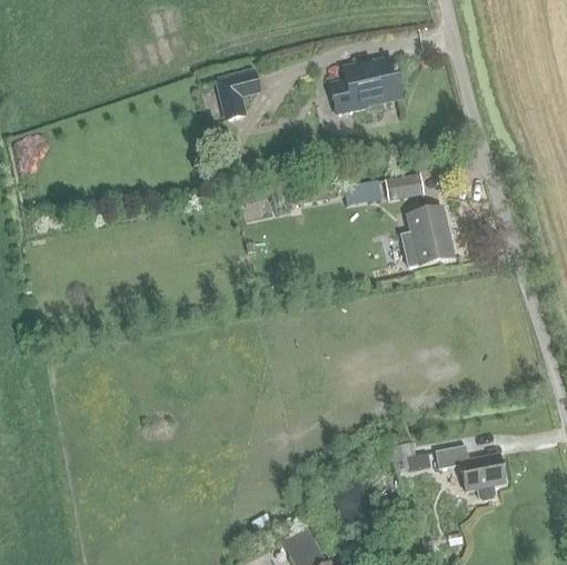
[(330,83),(337,114),(366,108),(365,103),(397,97),(393,75),(396,73),(393,60),(366,65),(366,61),(342,66),(346,81),(330,83)]
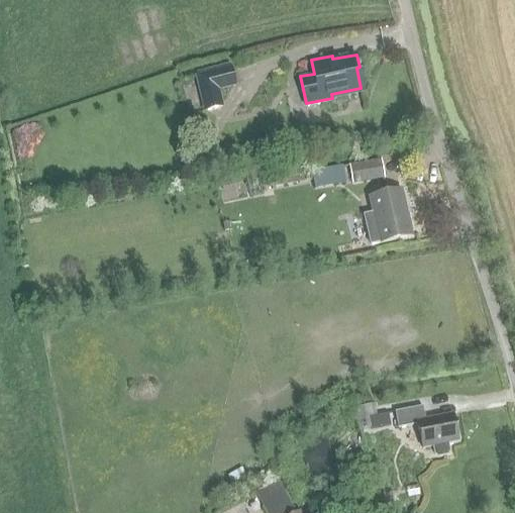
[(205,107),(222,103),(218,85),(235,81),(232,65),(198,73),(205,107)]
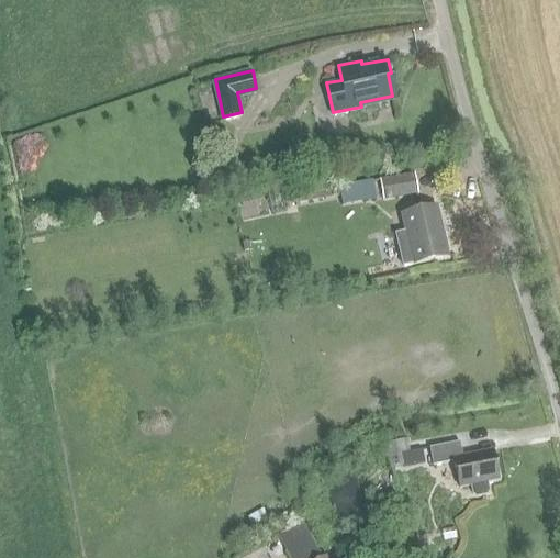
[(382,116),(401,115),(399,98),(381,100),(382,116)]
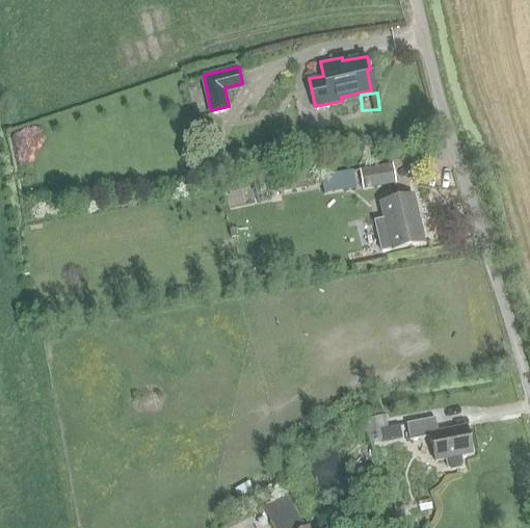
[(247,157),(245,146),(234,148),(236,159),(247,157)]
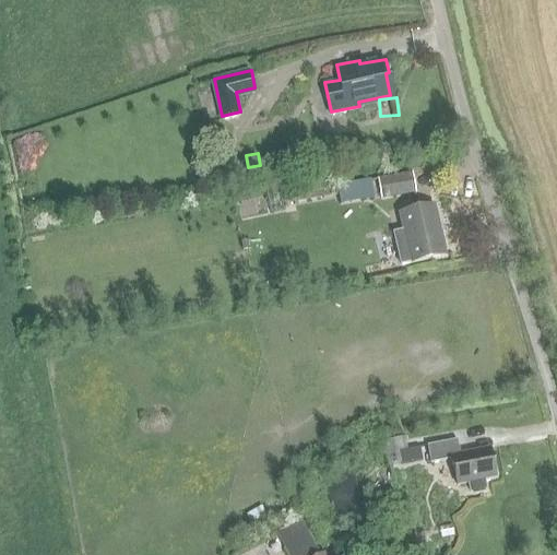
[(412,170),(379,177),(383,196),(416,189),(412,170)]
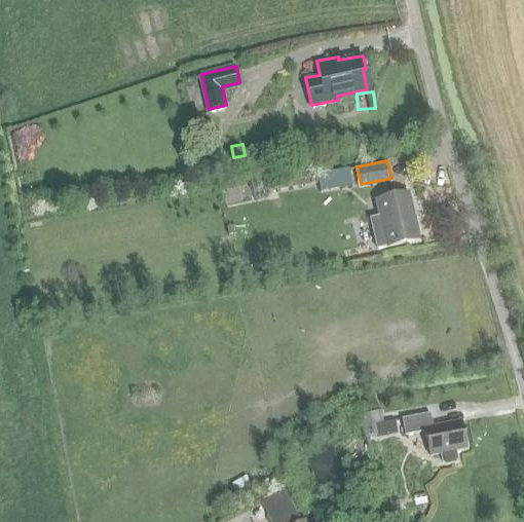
[(349,165),(337,168),(340,186),(352,184),(349,165)]
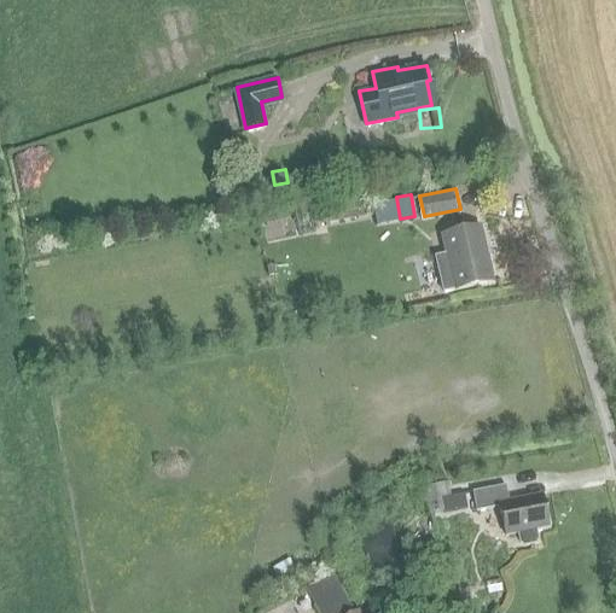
[(478,223),(442,233),(446,251),(439,252),(442,268),(449,266),(455,289),(492,279),(478,223)]
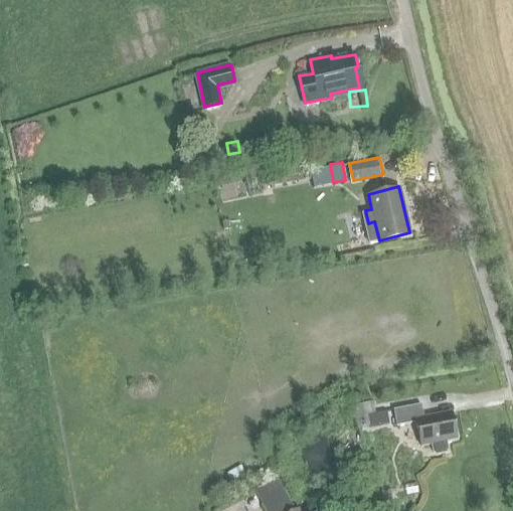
[(377,410),(375,398),(353,403),(358,428),(390,420),(387,408),(377,410)]
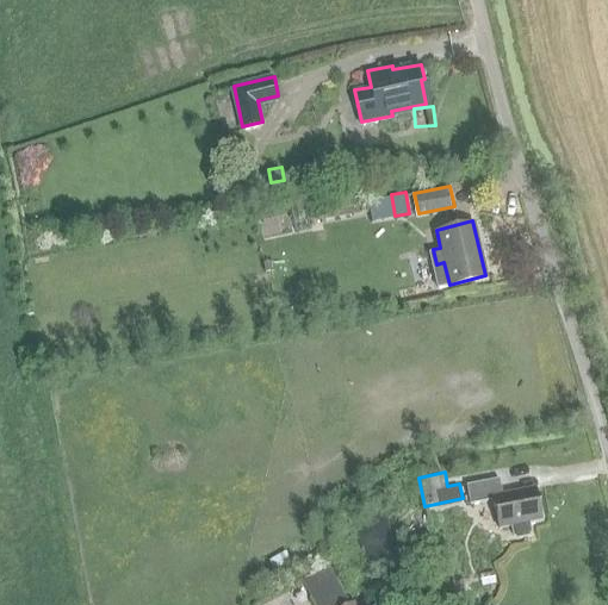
[(500,475),(466,481),(470,501),(494,497),(498,525),(510,523),(513,532),(517,536),(527,534),(531,529),(528,519),(541,517),(535,486),(502,492),(500,475)]
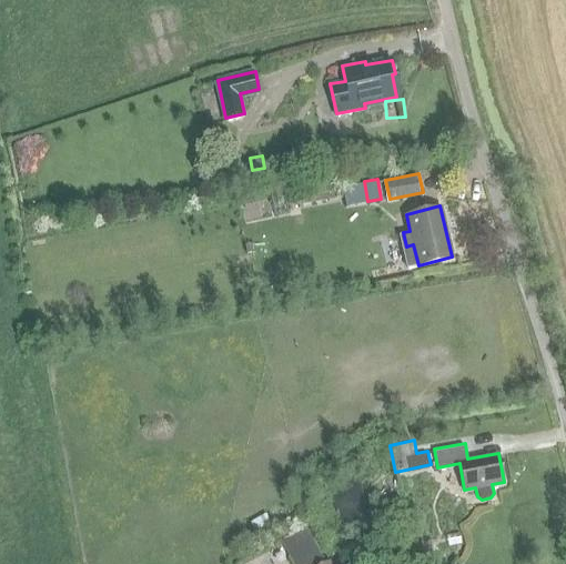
[(275,523),(268,511),(251,521),(259,533),(275,523)]
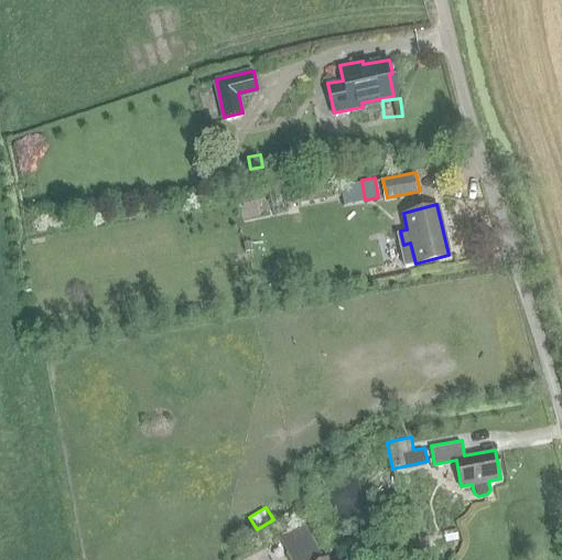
[(312,559),(323,555),(304,520),(279,535),(292,559),(312,559)]
